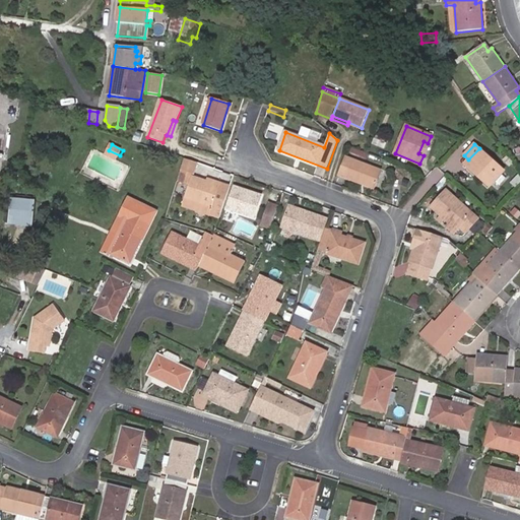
[(368,160),(370,152),(351,148),(348,156),(368,160)]
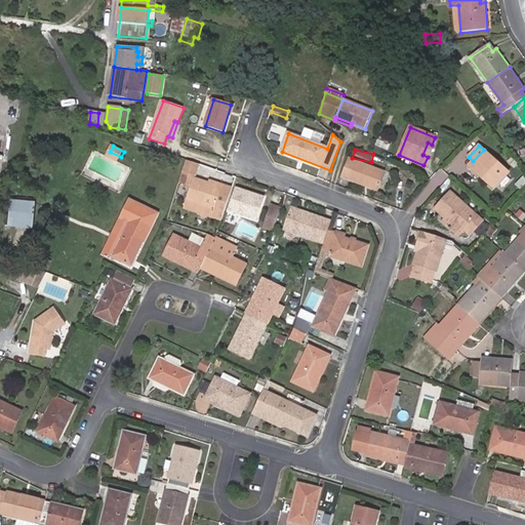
[(484,150),(473,161),(470,165),(481,175),(482,173),(489,179),(487,182),(495,189),(509,173),(484,150)]
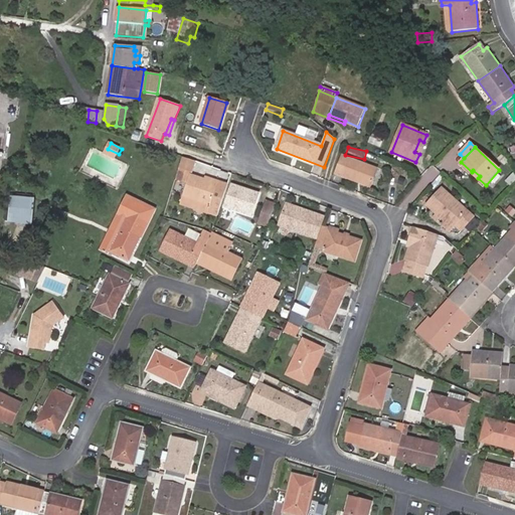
[(117,159),(119,154),(108,149),(106,153),(117,159)]
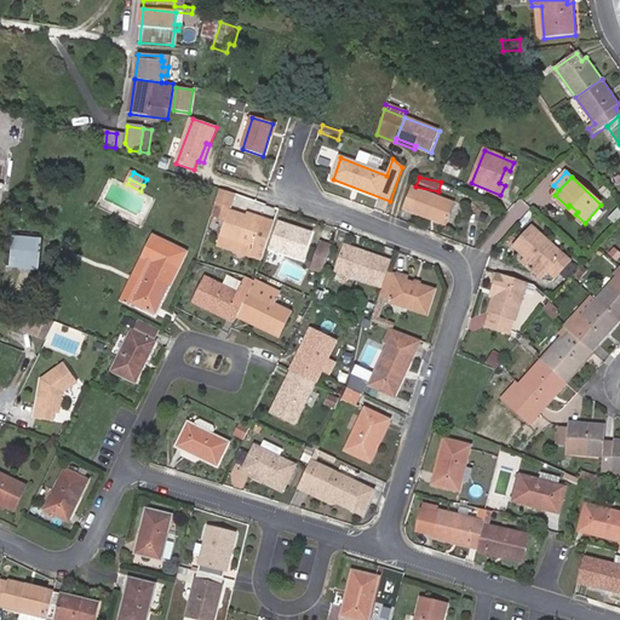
[(447,225),(455,205),(411,188),(402,208),(447,225)]
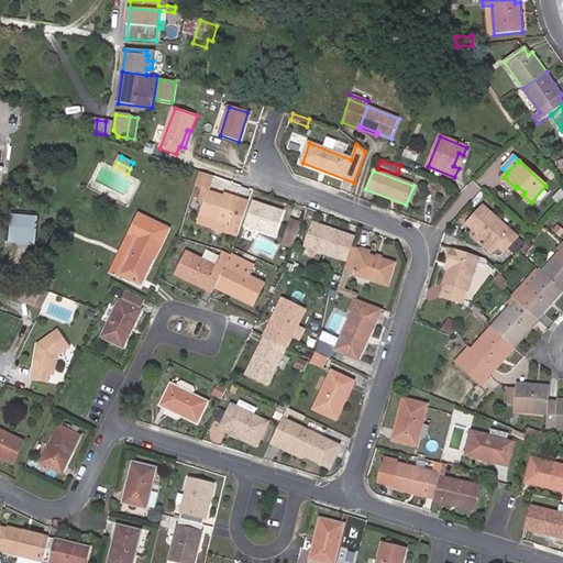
[(203,201),(207,192),(210,192),(214,178),(199,173),(191,197),(203,201)]
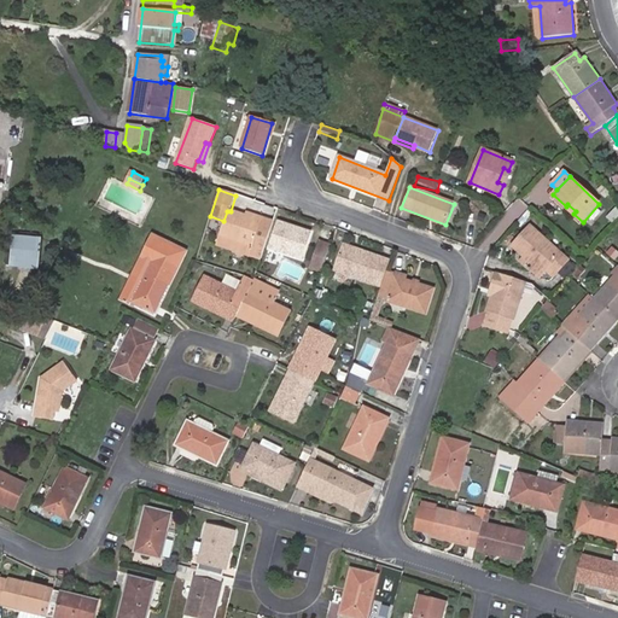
[(534,213),(530,209),(516,223),(520,227),(534,213)]
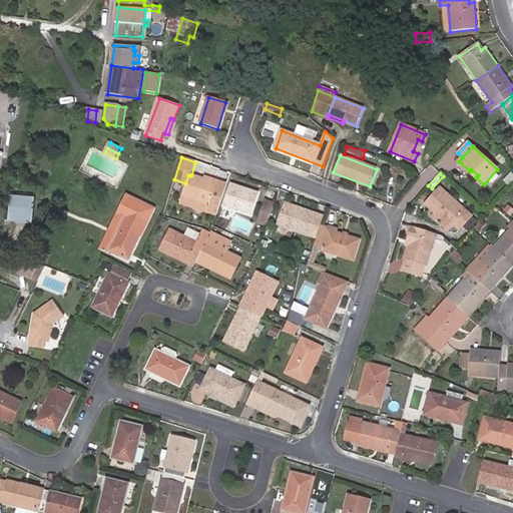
[(512,184),(512,174),(511,173),(504,181),(511,187),(512,184)]
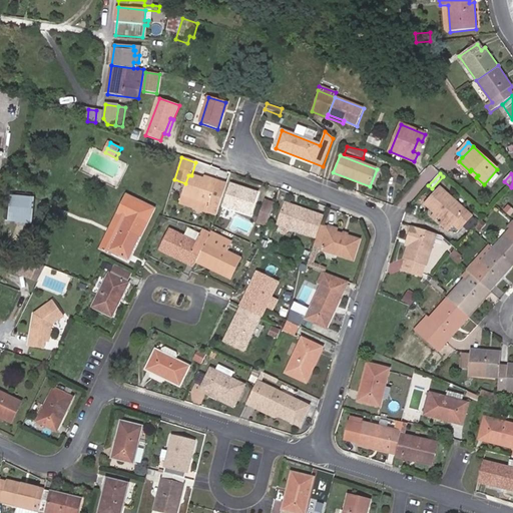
[(216,216),(227,183),(218,180),(216,184),(203,180),(191,175),(188,175),(185,183),(181,195),(195,200),(205,203),(202,211),(216,216)]
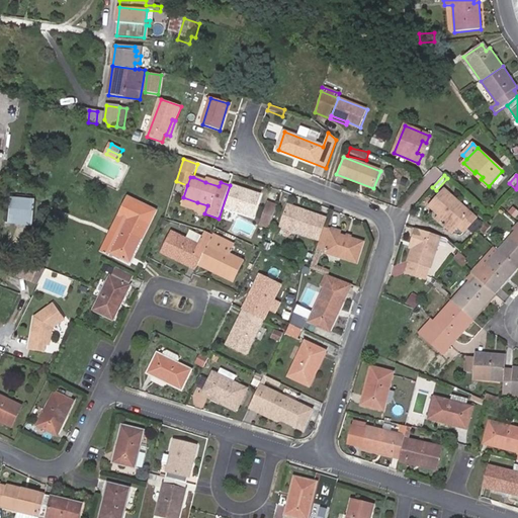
[(219,186),(221,182),(207,177),(205,182),(219,186)]
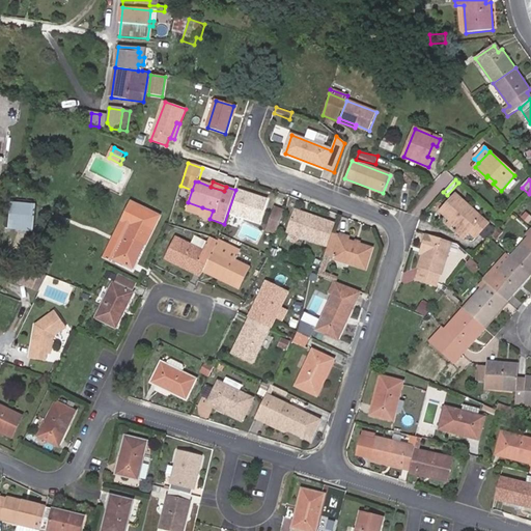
[(263,223),(272,199),(242,189),(233,214),(263,223)]
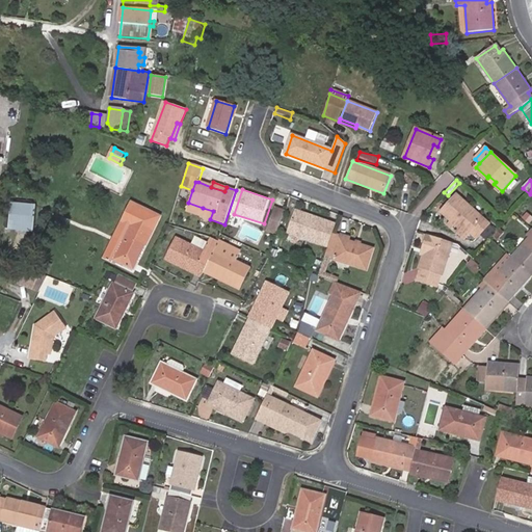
[(474,230),(479,235),(489,223),(457,194),(441,211),(451,220),(449,223),(453,228),(455,224),(460,230),(468,236),(472,232),(474,230)]
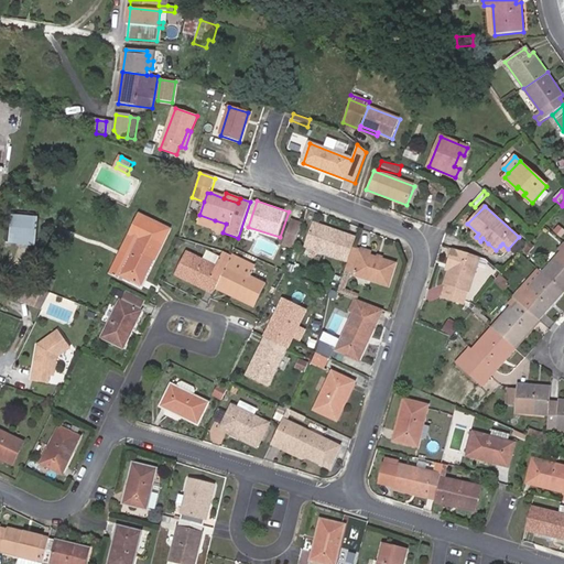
[(141,288),(167,235),(170,230),(140,215),(129,236),(138,240),(120,277),(141,288)]
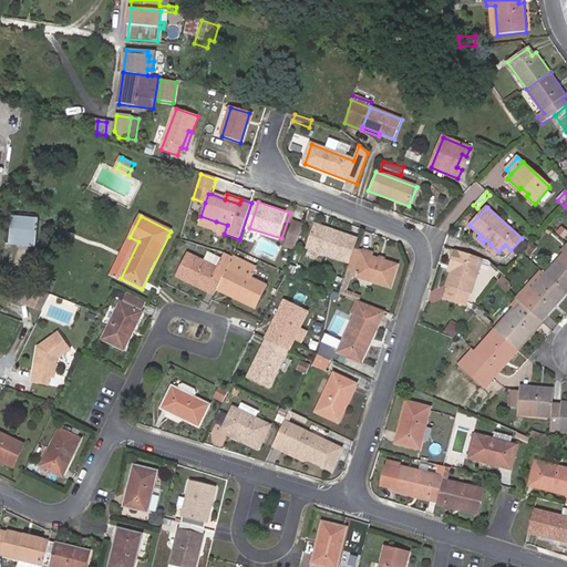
[(37,219),(14,218),(12,245),(34,247),(37,219)]
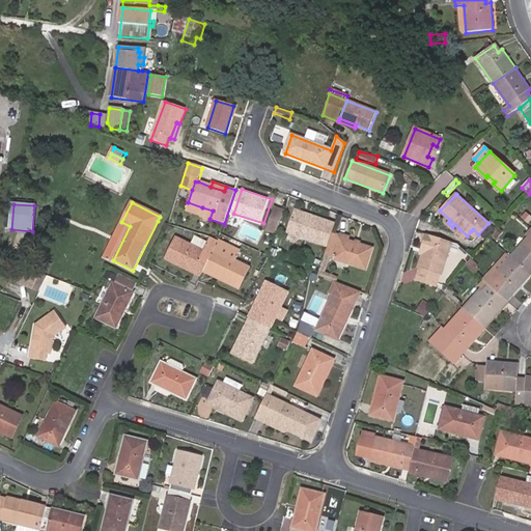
[(200,216),(210,219),(213,211),(202,207),(200,216)]
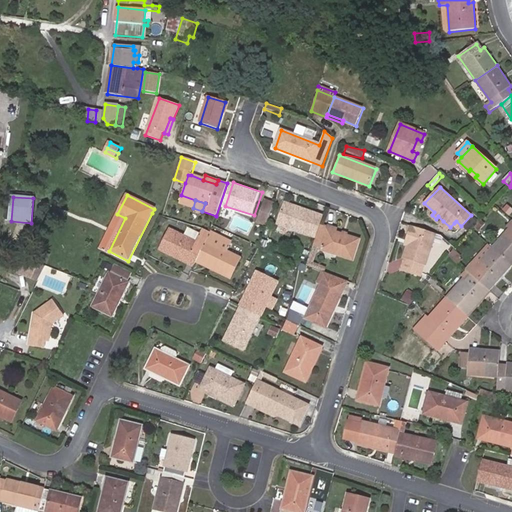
[(258,222),(266,224),(274,204),(265,201),(258,222)]
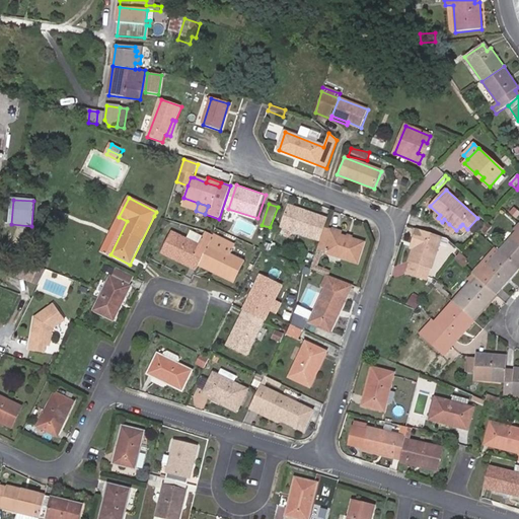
[(318,239),(325,220),(289,207),(283,226),(318,239)]
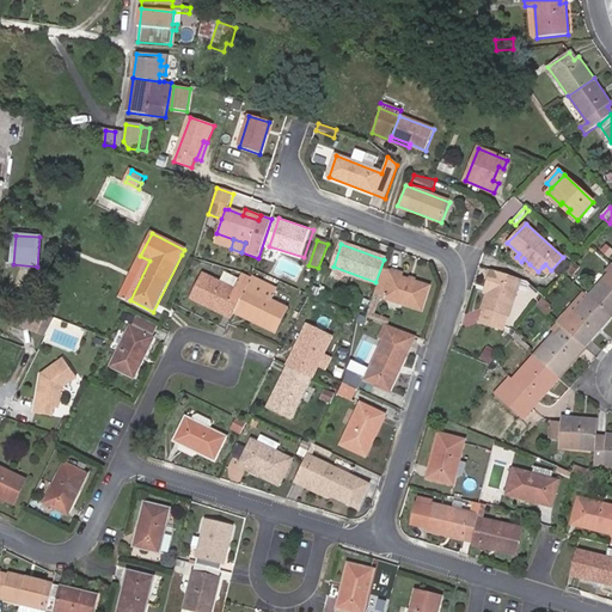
[(140,256),(120,298),(128,303),(130,300),(150,261),(140,256)]
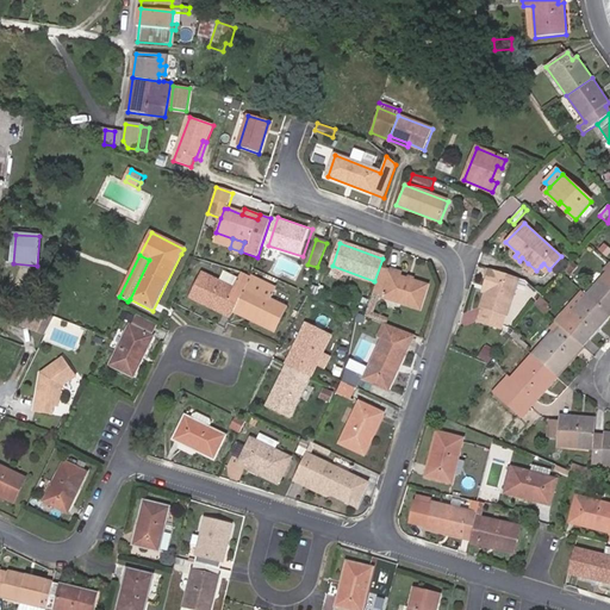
[(536,271),(528,263),(524,266),(533,274),(536,271)]
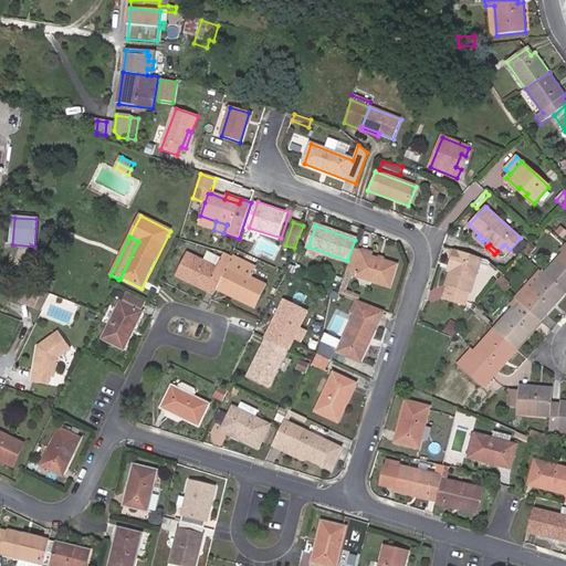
[(357,301),(359,302),(362,295),(346,290),(359,251),(354,249),(338,293),(357,301)]
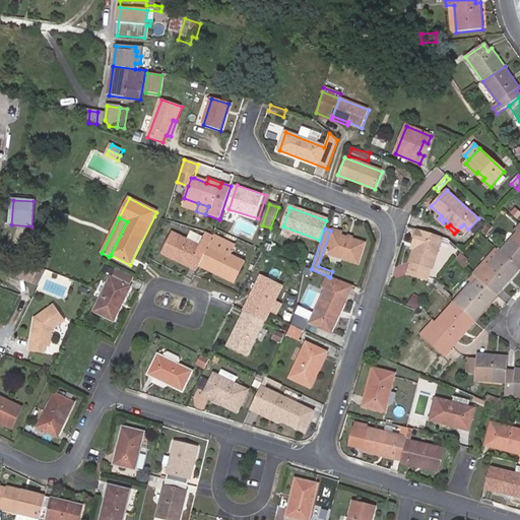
[(519,229),(501,252),(519,269),(519,229)]
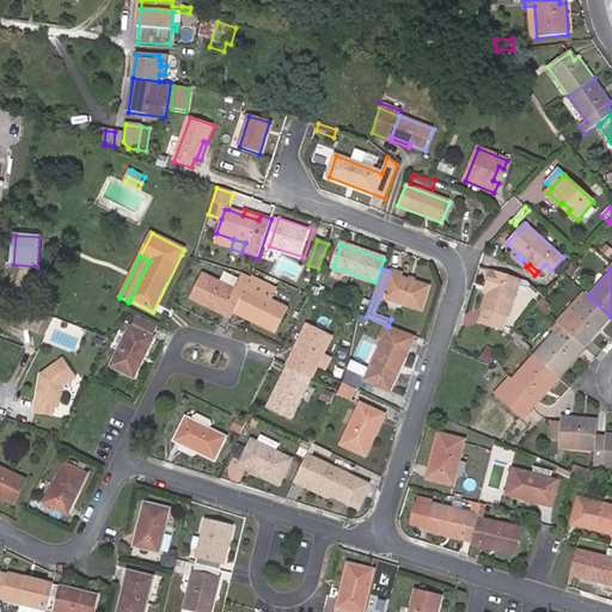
[(422,310),(429,287),(402,279),(403,274),(392,270),(384,298),(422,310)]
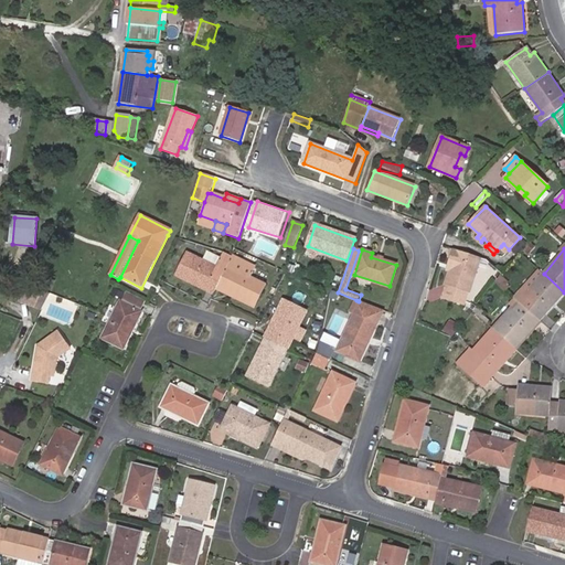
[(482,258),(454,249),(450,259),(454,260),(449,273),(441,296),(443,297),(439,309),(462,317),(466,305),(467,305),(482,258)]
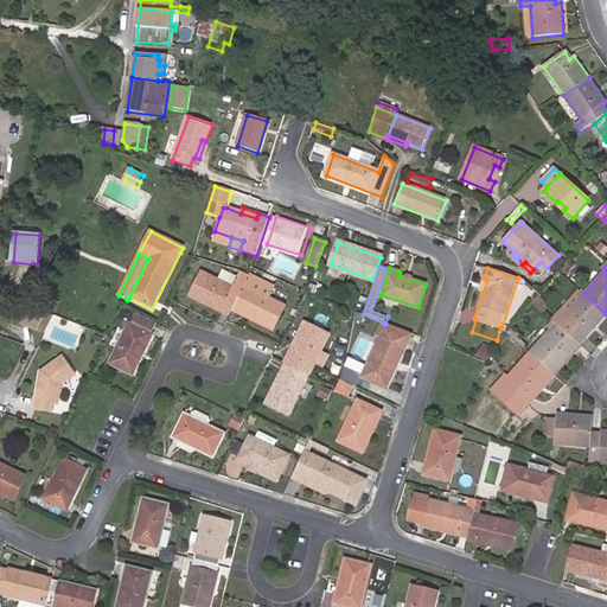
[(244,286),(250,275),(242,272),(238,278),(223,269),(217,281),(202,273),(190,295),(230,315),(232,310),(244,286)]
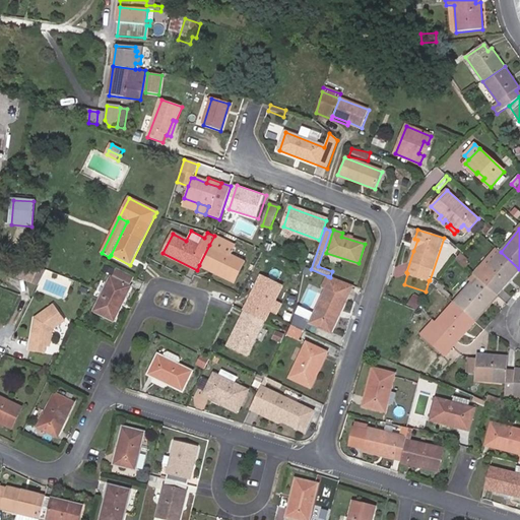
[(234,281),(244,262),(231,255),(236,246),(214,236),(209,245),(199,265),(234,281)]
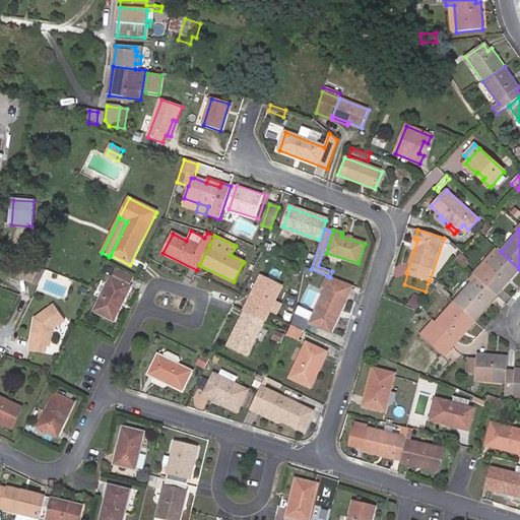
[(477,277),(501,252),(496,248),(473,273),(477,277)]
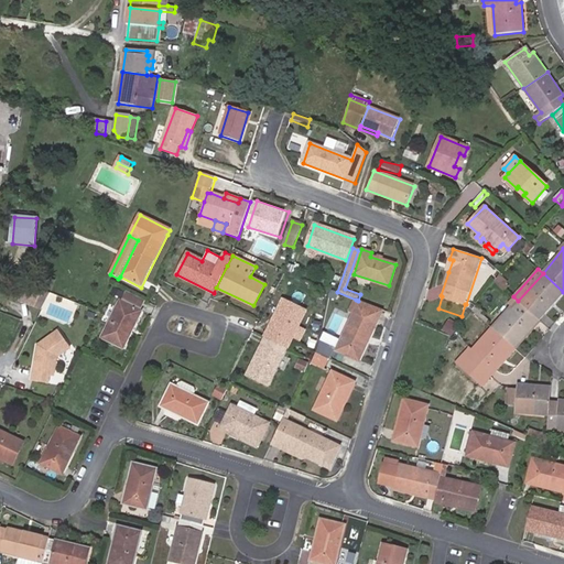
[(543,273),(518,301),(535,317),(541,310),(545,314),(563,292),(543,273)]
